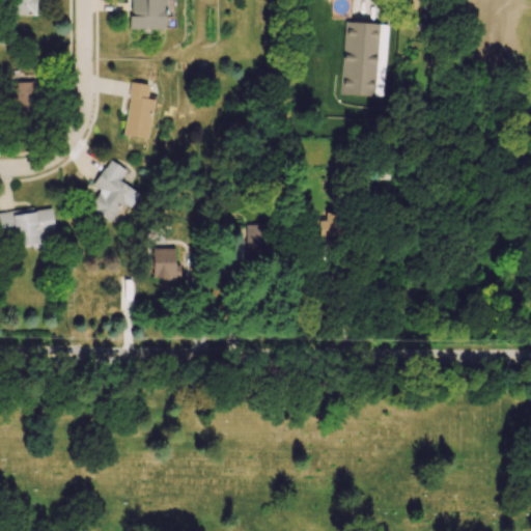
[(34,0),(11,0),(11,15),(35,16),(34,0)]
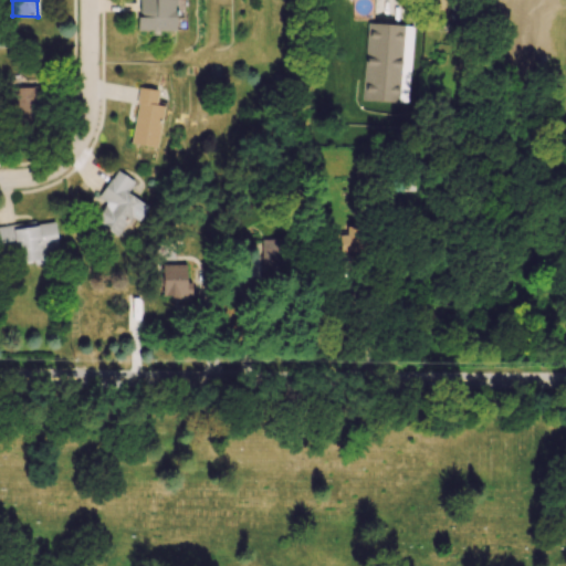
[(176,0),(176,31),(137,31),(137,0),(176,0)]
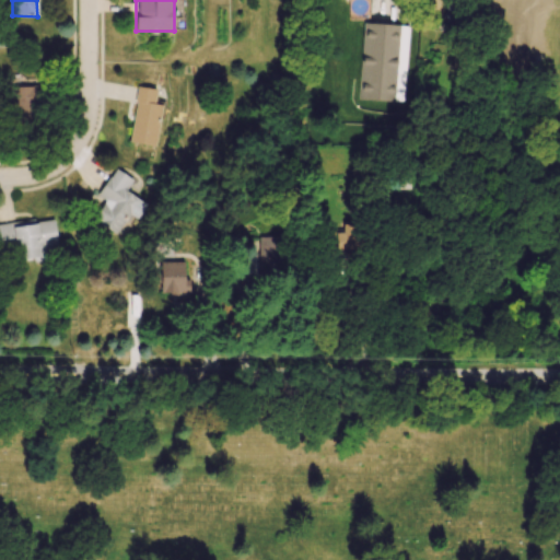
[(359,100),(395,102),(398,24),(362,23),(359,100)]
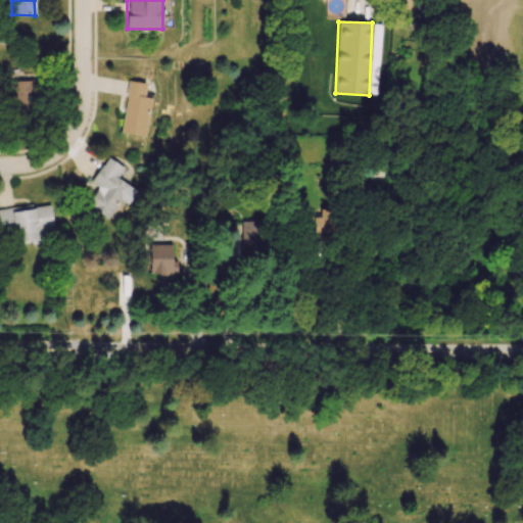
[(32,81),(8,81),(8,111),(32,111),(32,81)]
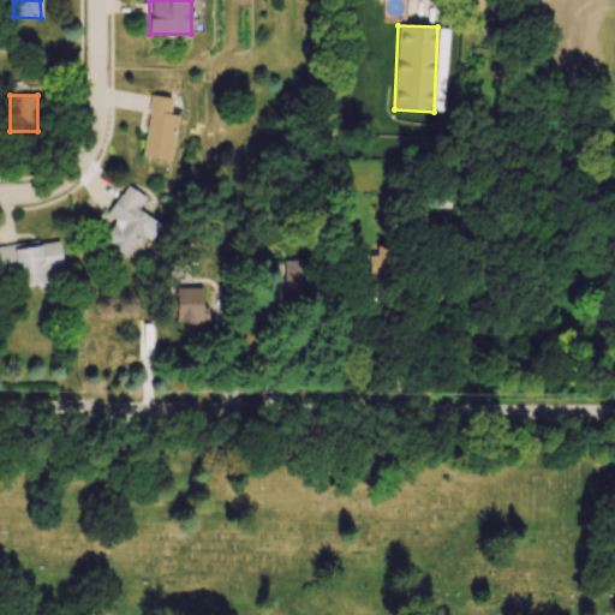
[(141,156),(169,161),(177,115),(168,114),(171,97),(150,95),(141,156)]
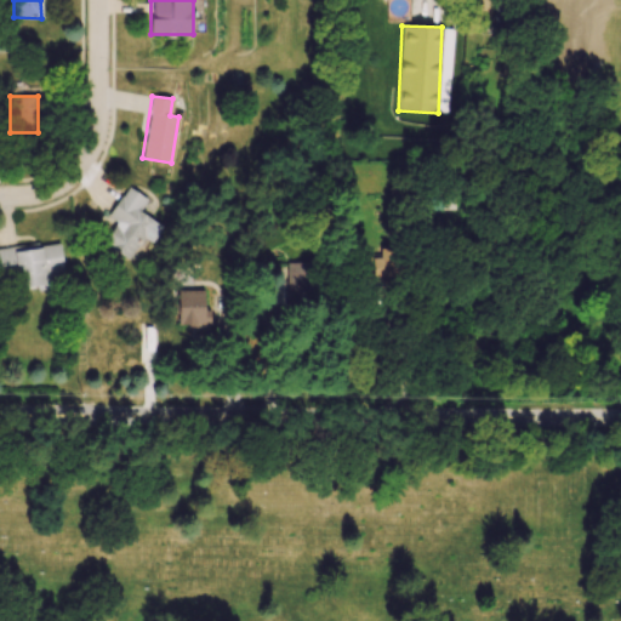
[(161,226),(138,211),(147,199),(126,187),(108,216),(115,222),(102,244),(129,261),(143,238),(151,243),(161,226)]
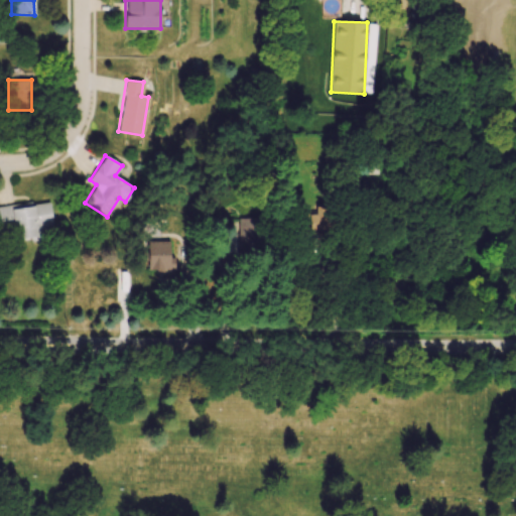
[(0,207),(0,233),(15,232),(16,241),(39,239),(38,235),(51,234),(48,202),(0,207)]
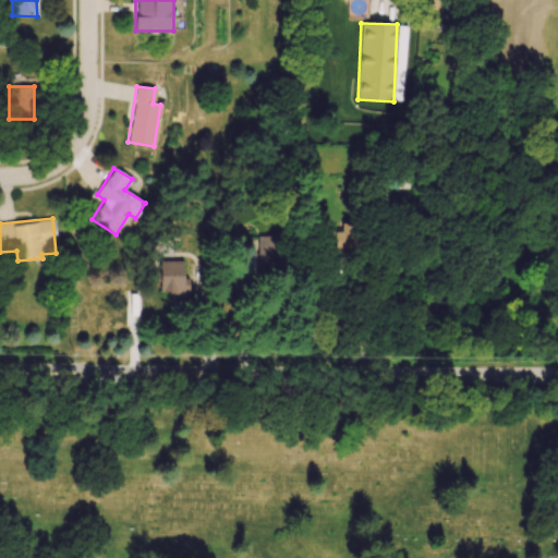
[(254,271),(279,273),(279,237),(258,237),(258,255),(250,255),(250,267),(254,267),(254,271)]
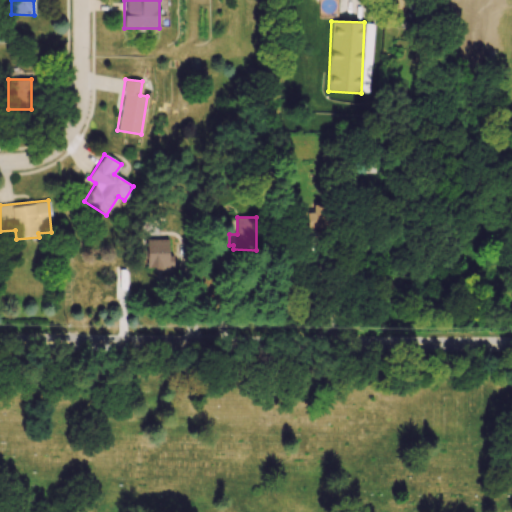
[(147,268),(170,267),(169,239),(146,240),(147,268)]
